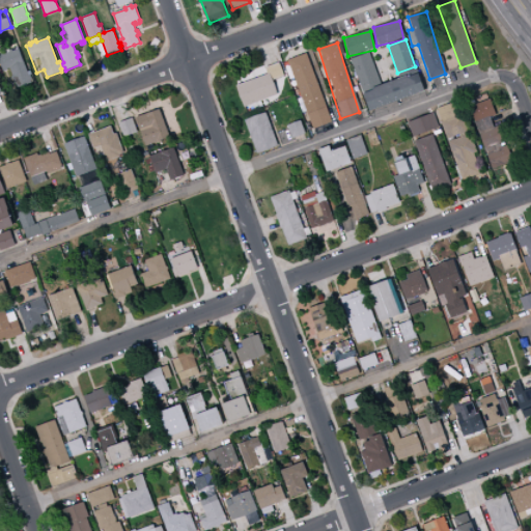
[(0,62),(0,55),(1,55),(1,53),(6,51),(6,53),(19,48),(25,64),(3,73),(0,62)]
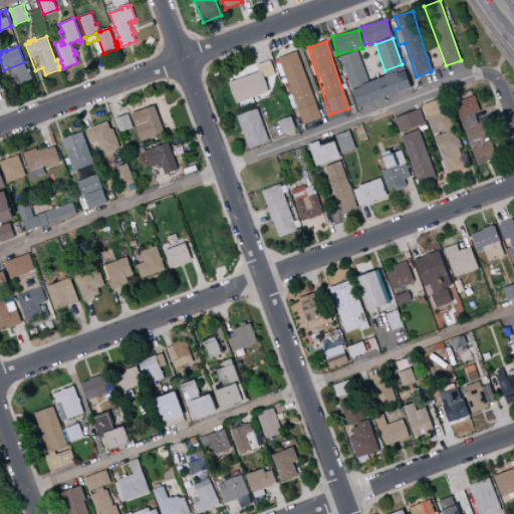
[(300,125),(319,119),(298,51),(279,57),(300,125)]
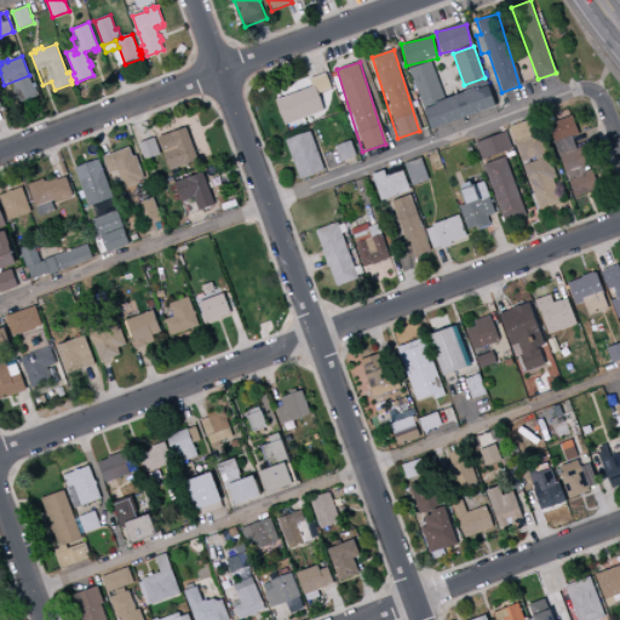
[(443,99),(431,62),(409,69),(429,130),(494,109),(487,86),(443,99)]
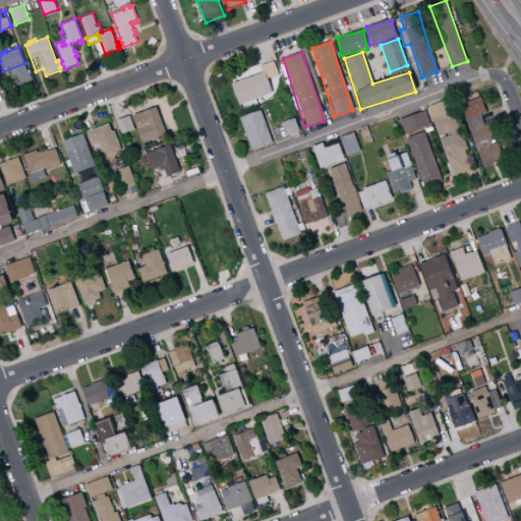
[(262,72),(231,84),(239,106),(273,94),(268,79),(279,75),(274,61),(259,66),(262,72)]
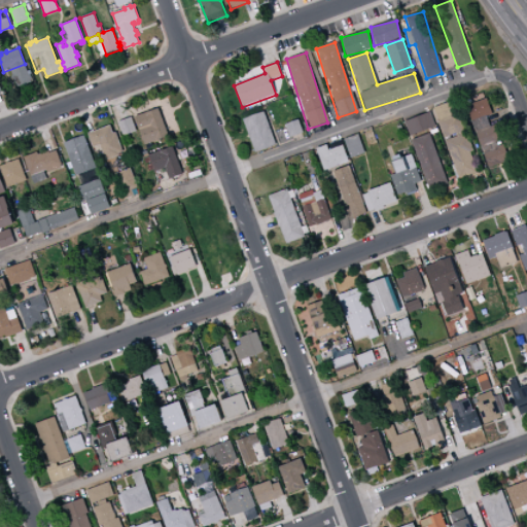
[(485,168),(510,162),(505,144),(499,145),(494,126),(492,126),(486,100),(468,104),(485,168)]
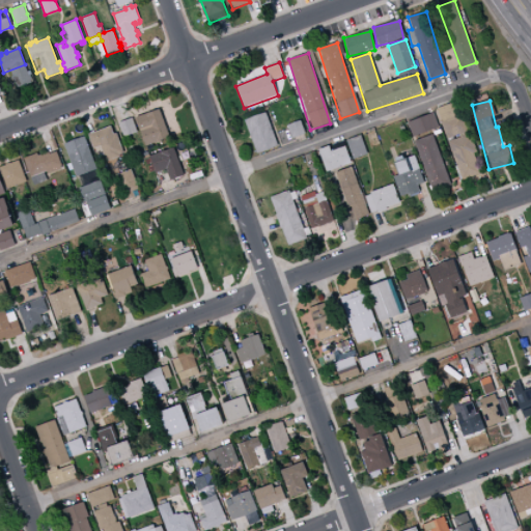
[(458,180),(477,176),(458,103),(440,107),(458,180)]
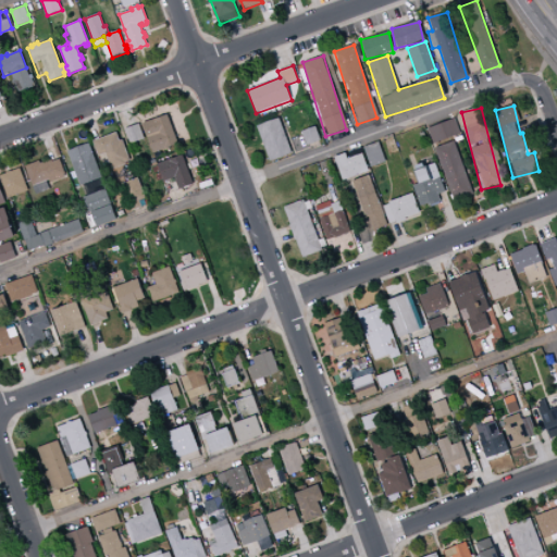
[(173,146),(169,134),(173,132),(166,114),(141,124),(152,153),(173,146)]
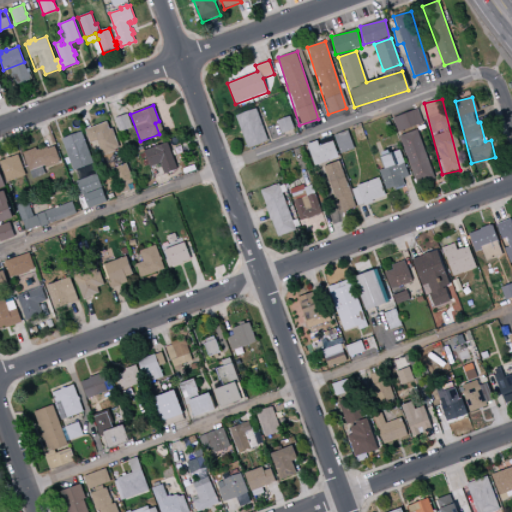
[(267,142),(257,109),(236,115),(246,148),(267,142)]
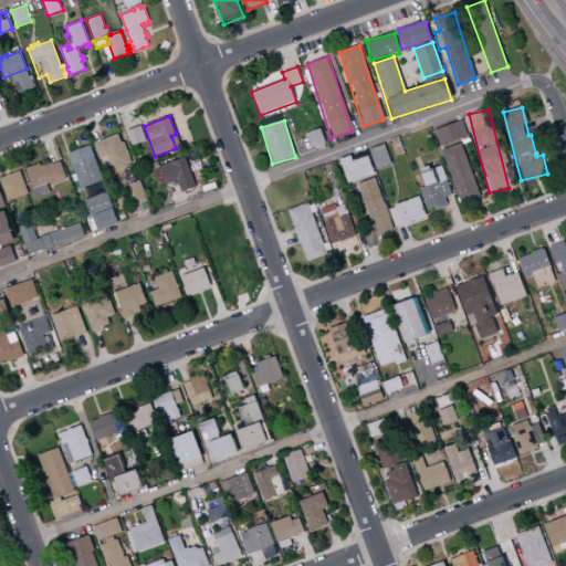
[(438,146),(467,137),(462,122),(433,130),(438,146)]
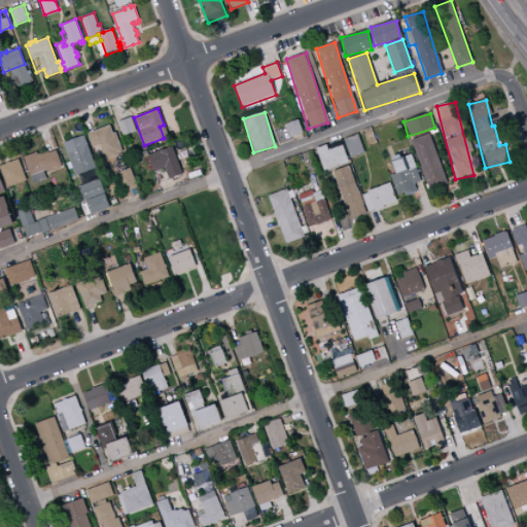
[(117,121),(123,136),(135,132),(131,117),(117,121)]
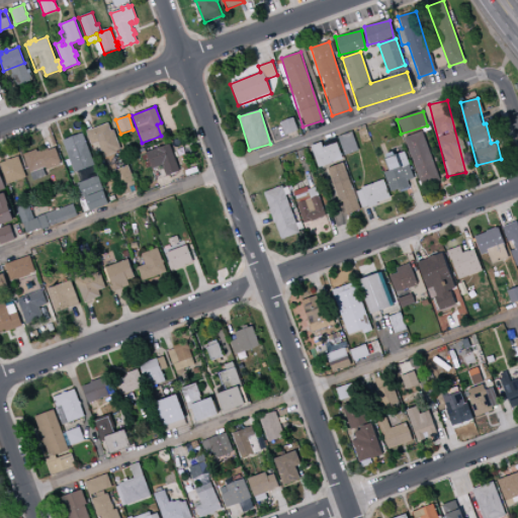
[(280,122),(284,136),(296,132),(292,118),(280,122)]
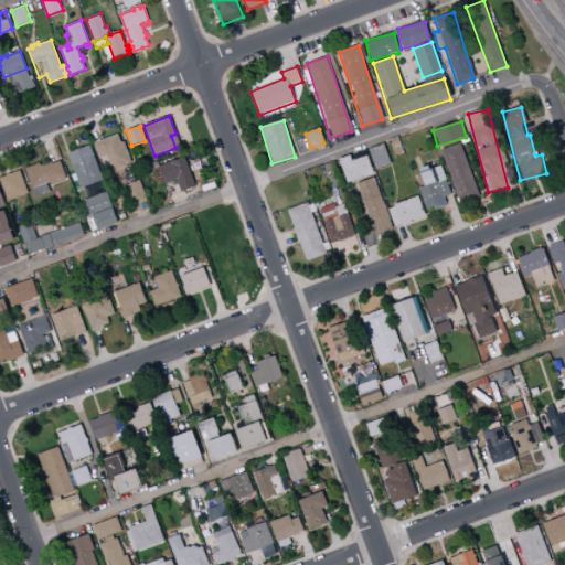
[(107,157),(112,172),(130,166),(120,135),(94,142),(98,159),(107,157)]
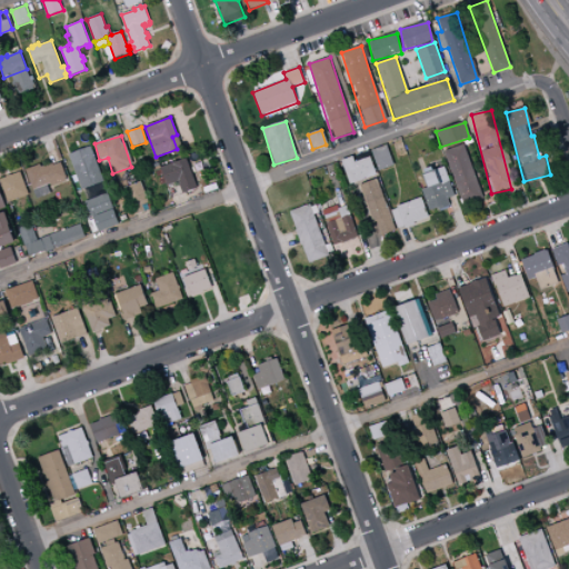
[(378,171),(393,166),(387,145),(370,150),(378,171)]
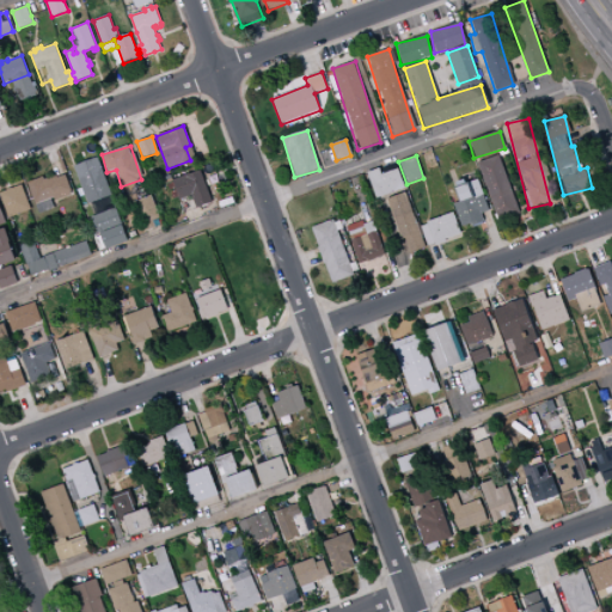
[(518,213),(500,155),(478,163),(496,219),(518,213)]
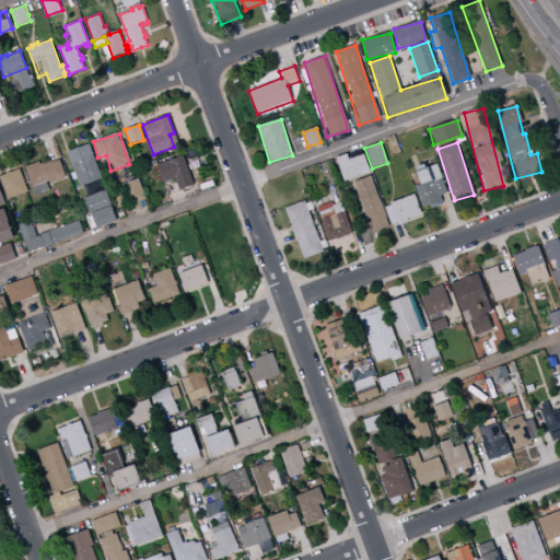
[(69,150),(77,186),(100,181),(92,144),(69,150)]
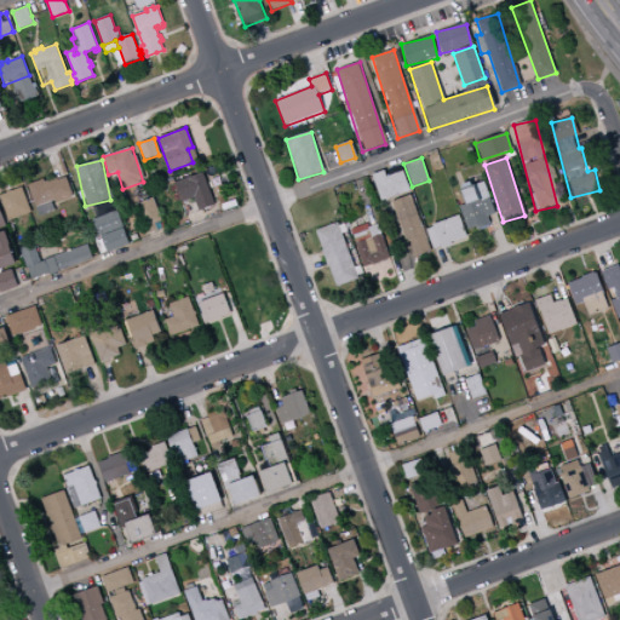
[(372,174),(380,201),(409,191),(403,172),(386,177),(384,171),(372,174)]
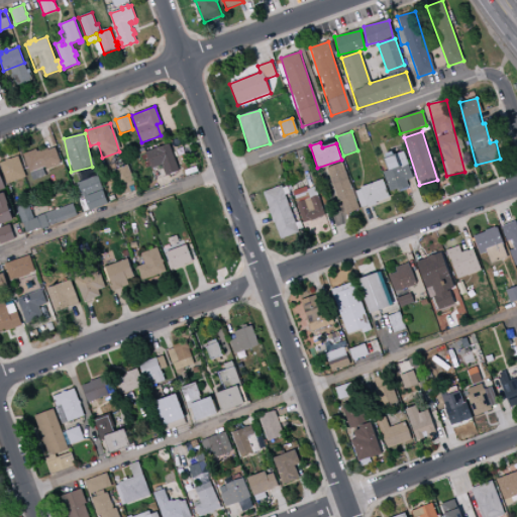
[(145,152),(150,169),(162,165),(166,176),(179,171),(169,143),(145,152)]
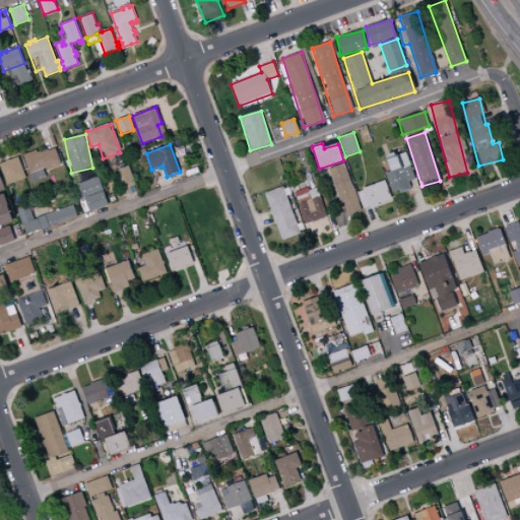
[(57,167),(50,146),(23,155),(33,182),(46,177),(44,172),(57,167)]
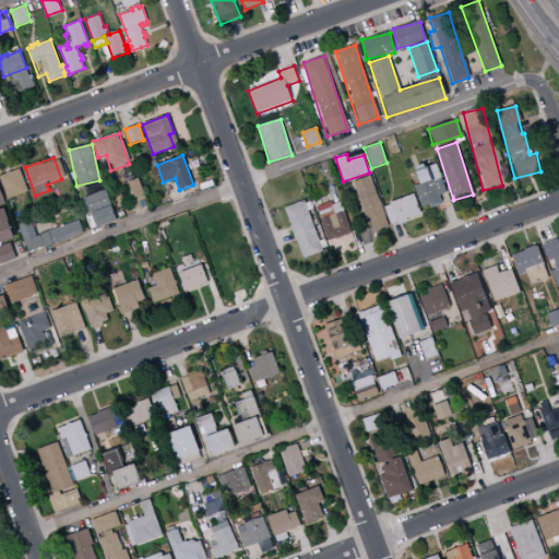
[(416,170),(420,185),(415,187),(421,209),(441,203),(439,195),(445,193),(437,165),(416,170)]
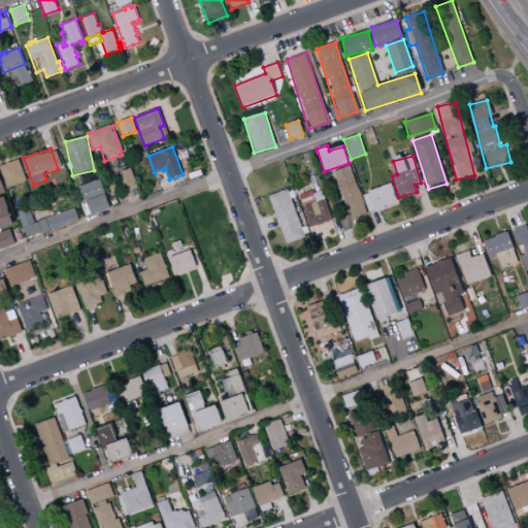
[(1,165),(6,187),(26,183),(20,161),(1,165)]
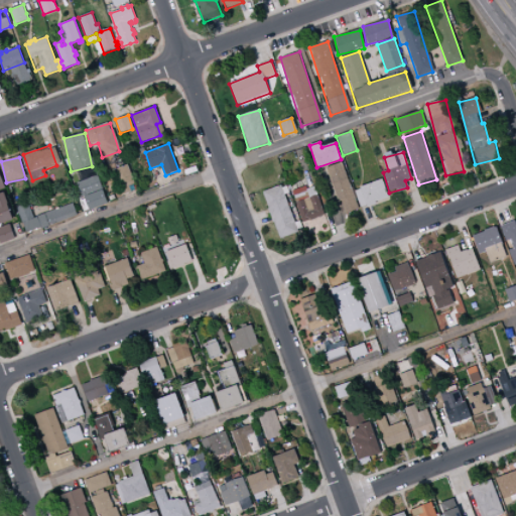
[(327,167),(343,215),(359,210),(342,162),(327,167)]
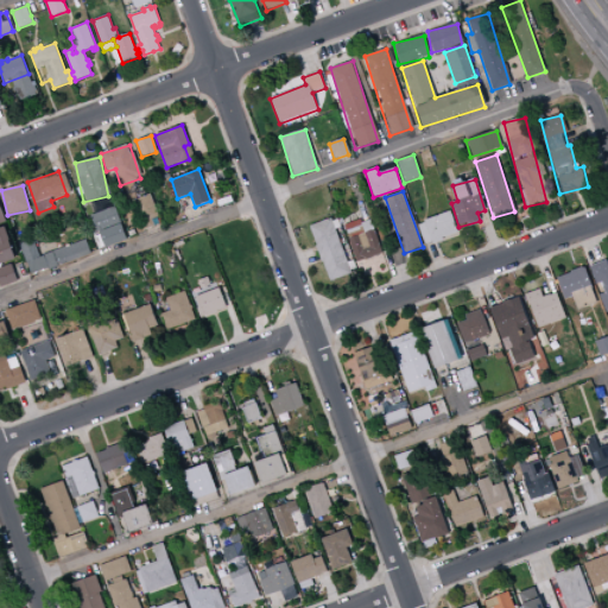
[(133,200),(143,230),(158,226),(150,195),(133,200)]
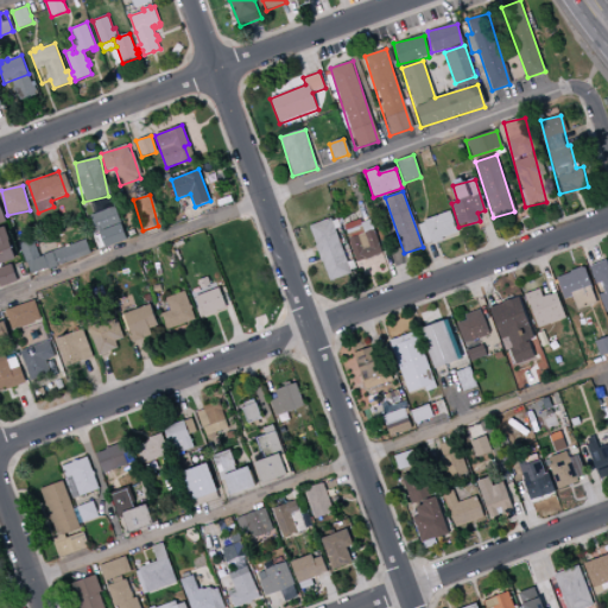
[(92,214),(101,247),(126,240),(115,207),(92,214)]
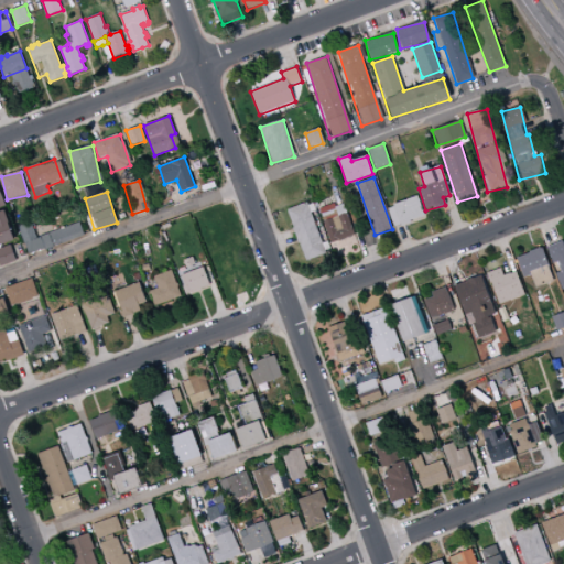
[(387,206),(393,228),(425,219),(419,197),(387,206)]
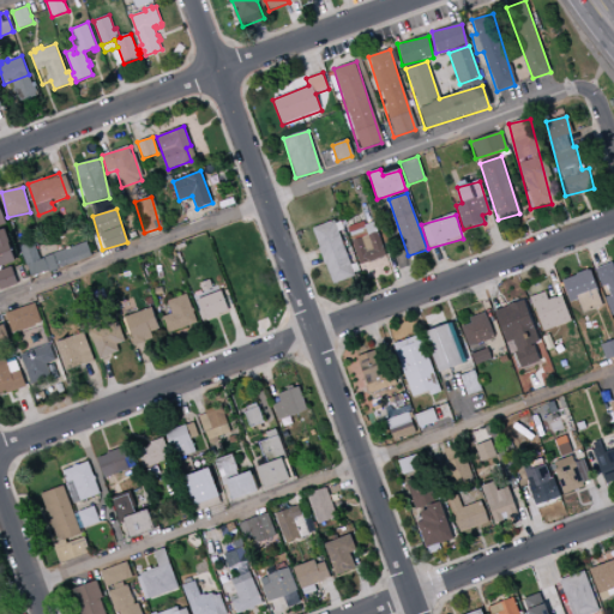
[(313,228),(331,284),(360,276),(356,264),(349,265),(335,221),(313,228)]
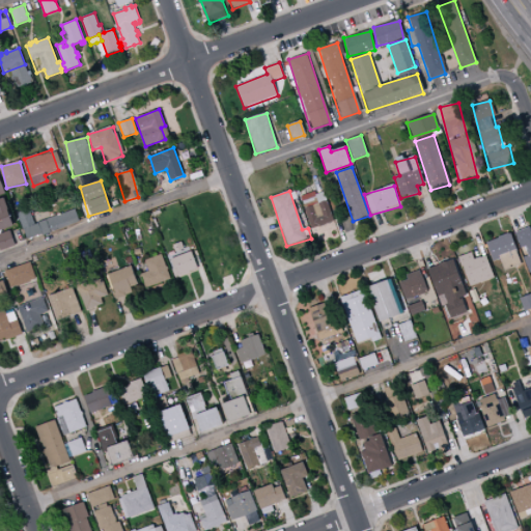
[(0,230),(15,226),(4,198),(0,199),(0,230)]
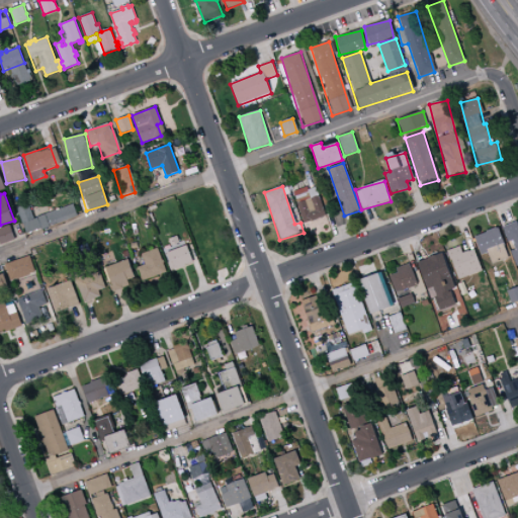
[(73,204),(33,218),(28,203),(16,207),(25,235),(78,218),(73,204)]
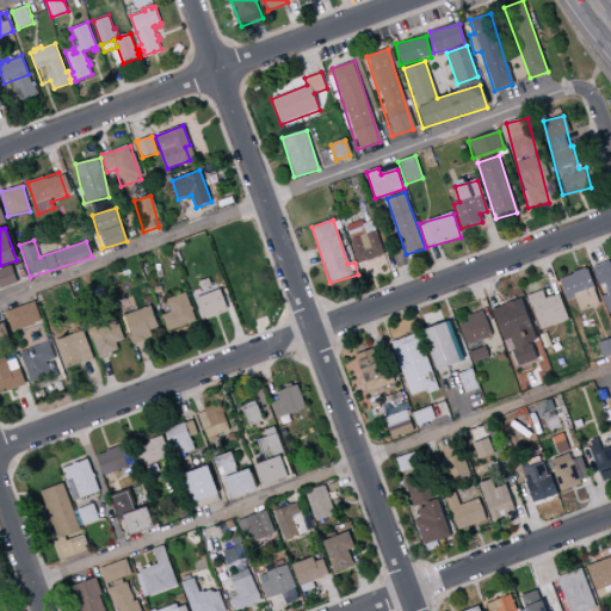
[(592,269),(599,287),(610,314),(610,313),(610,269),(609,261),(592,269)]
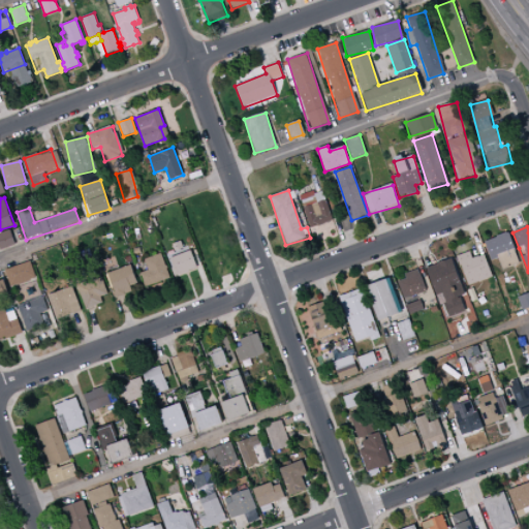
[(0,249),(14,246),(10,230),(0,232),(0,249)]
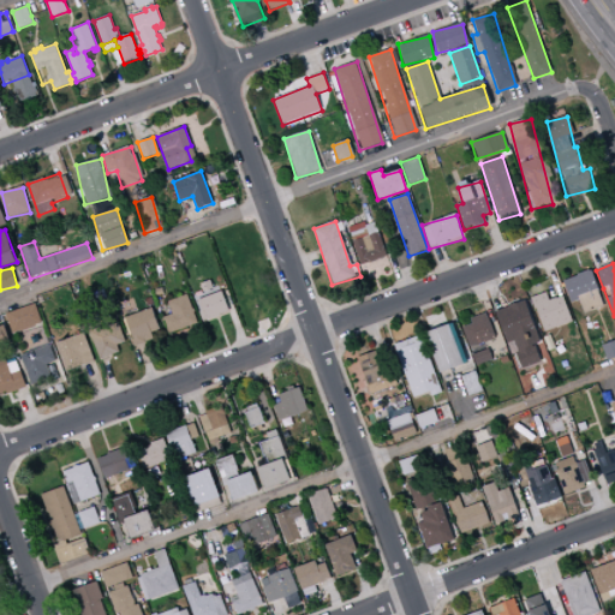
[(571,303),(579,300),(584,314),(604,306),(591,270),(562,280),(571,303)]
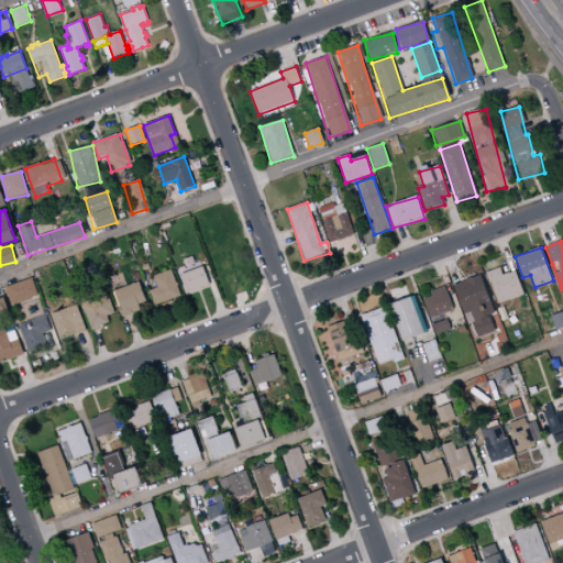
[(179,275),(187,296),(213,286),(206,265),(179,275)]
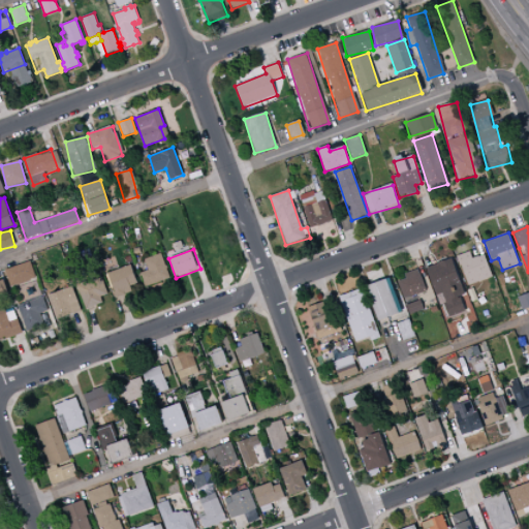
[(472,258),(469,252),(458,256),(467,285),(492,277),(485,255),(472,258)]
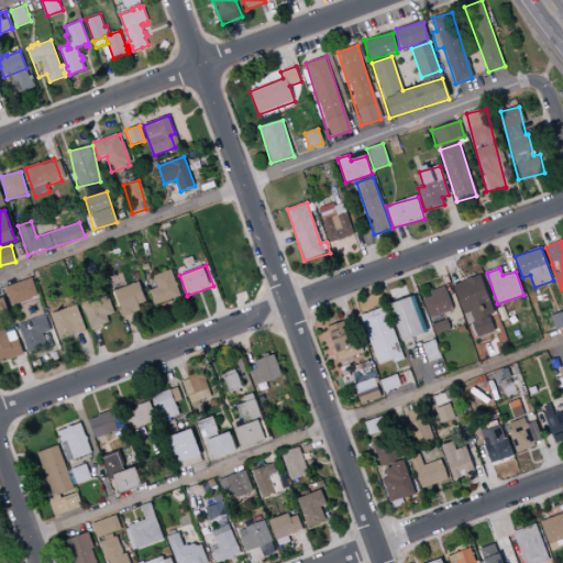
[(180,297),(173,271),(153,276),(157,288),(148,290),(153,306),(180,297)]
